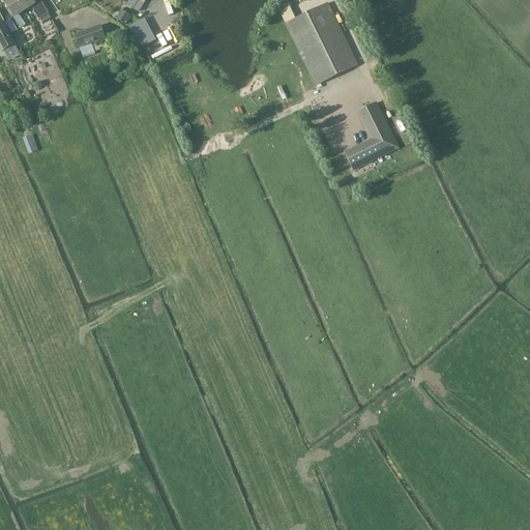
[(24,10),(17,0),(8,0),(4,3),(13,17),(21,28),(25,25),(22,20),(21,20),(18,15),(24,10)]
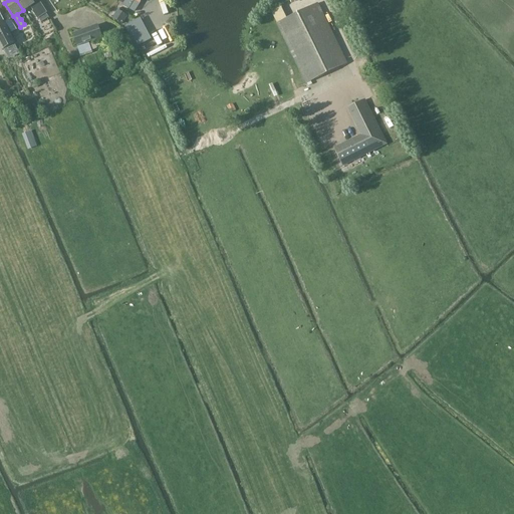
[(31,0),(16,0),(23,10),(30,6),(33,11),(32,11),(37,19),(47,13),(38,0),(37,0),(33,3),(31,0)]
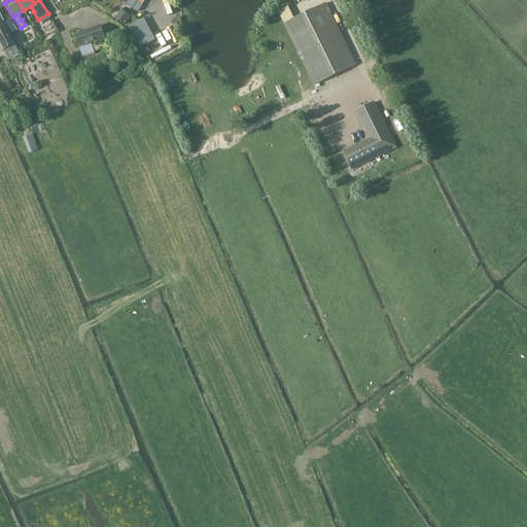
[(129,0),(126,6),(132,9),(137,1),(142,4),(144,0),(129,0)]
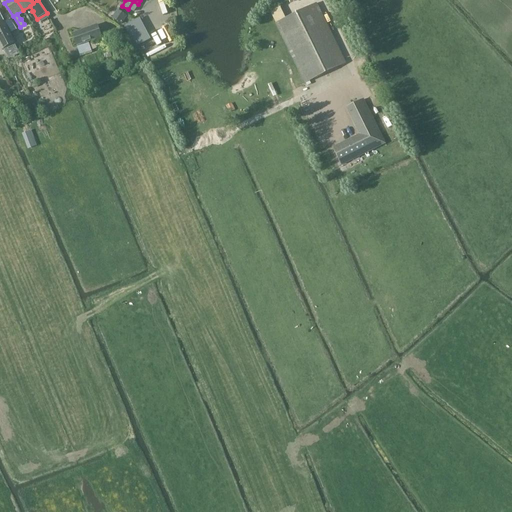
[(276,23),(305,83),(346,63),(317,3),(276,23)]
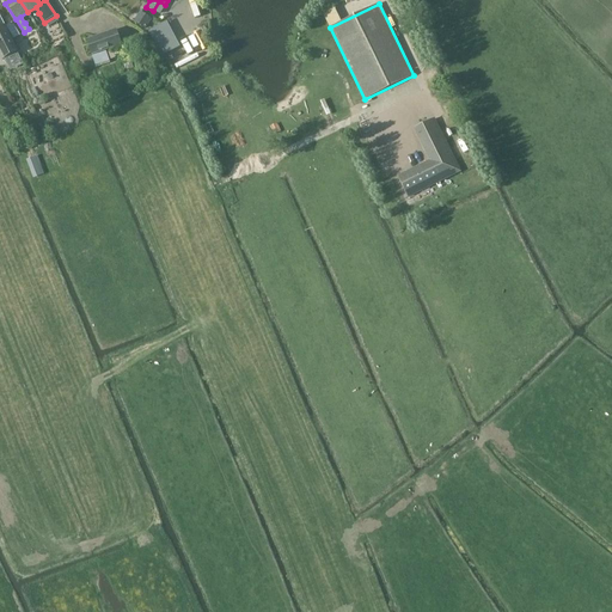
[(135,23),(146,30),(153,19),(141,12),(135,23)]
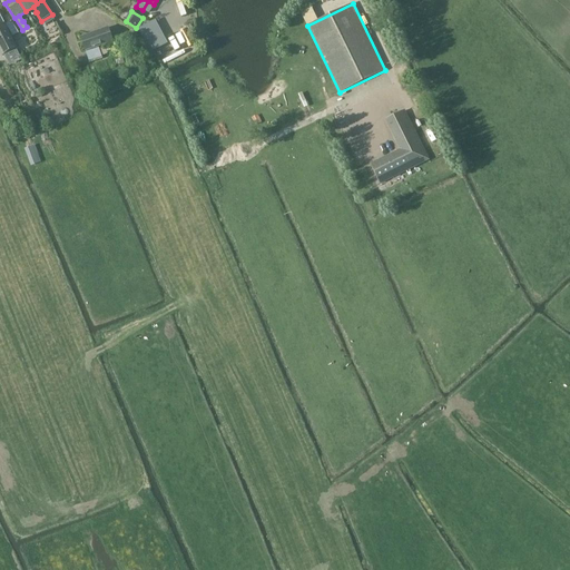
[(6,26),(13,38),(20,33),(12,21),(6,26)]
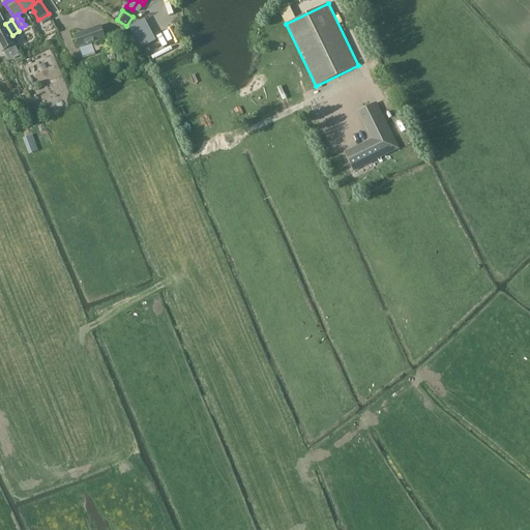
[(134,34),(148,27),(144,20),(129,28),(134,34)]
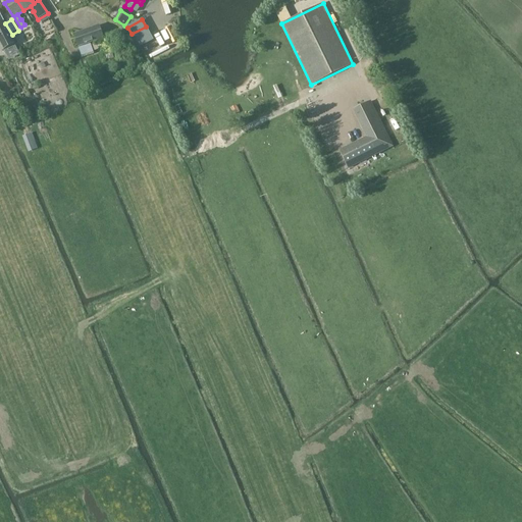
[(0,42),(4,49),(15,44),(5,23),(0,25),(0,42)]
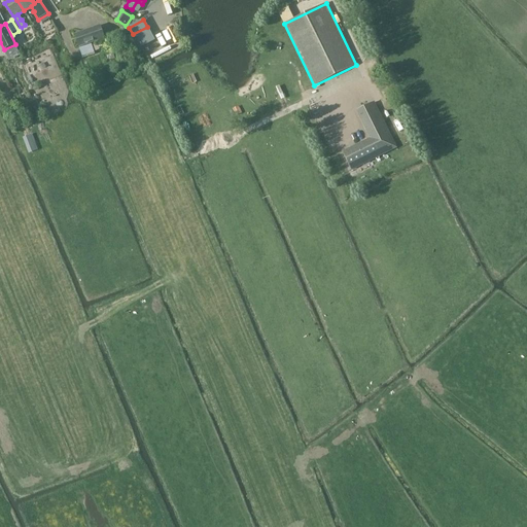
[(74,36),(78,49),(91,45),(104,40),(100,27),(74,36)]
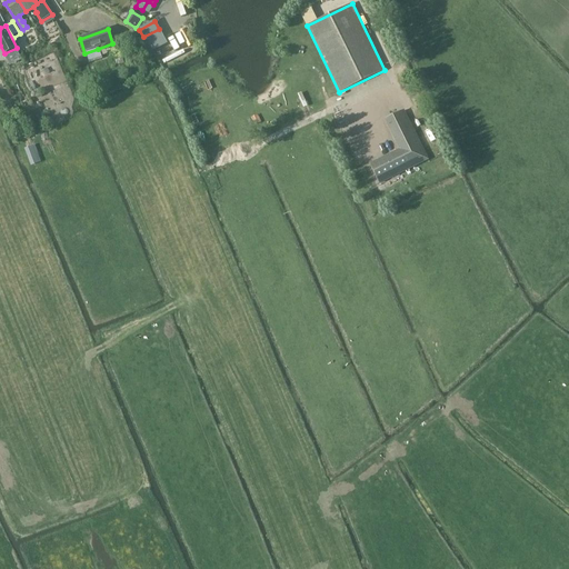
[(162,36),(159,29),(143,37),(148,45),(162,36)]
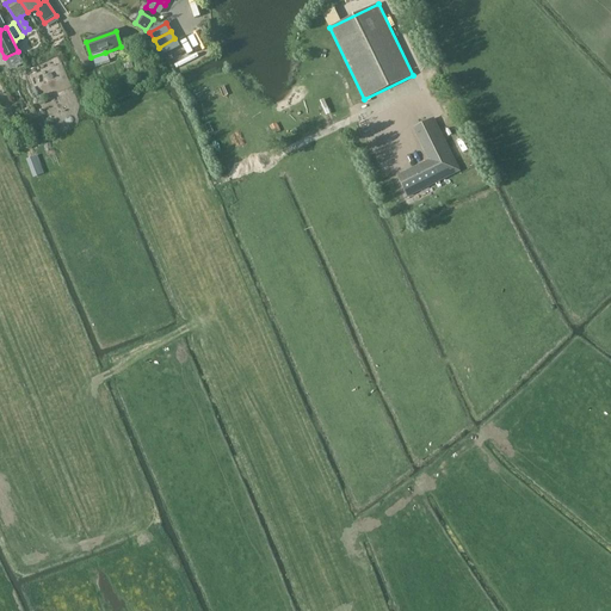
[(164,55),(179,47),(174,38),(159,48),(164,55)]
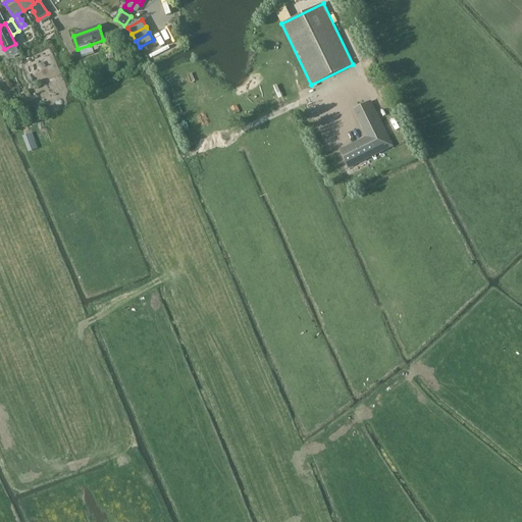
[(93,55),(90,45),(77,49),(82,58),(93,55)]
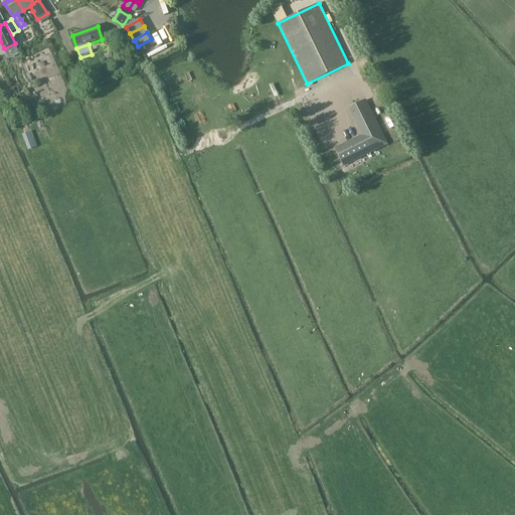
[(387,145),(365,101),(348,109),(362,136),(335,149),(343,166),(387,145)]
